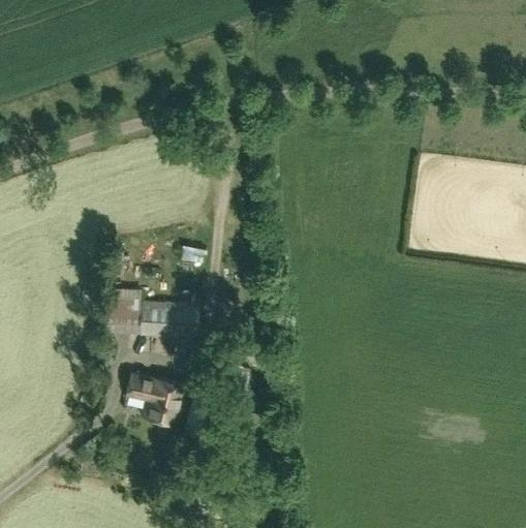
[(174,245),(174,259),(197,260),(197,246),(174,245)]
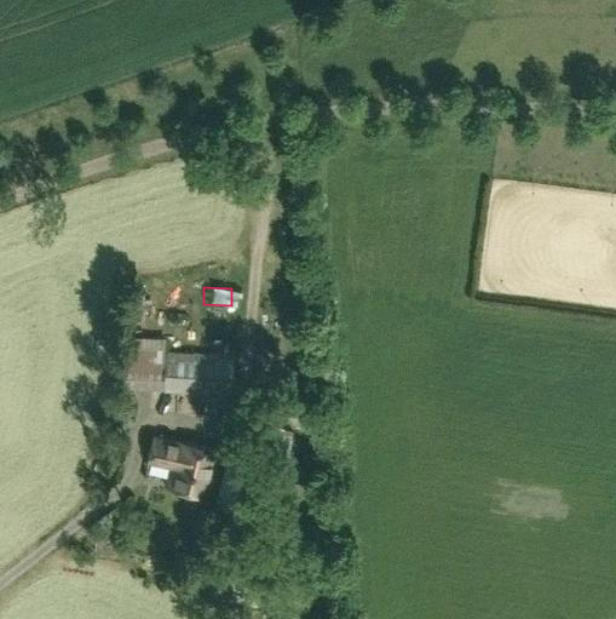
[(232,356),(124,350),(121,390),(230,395),(232,356)]
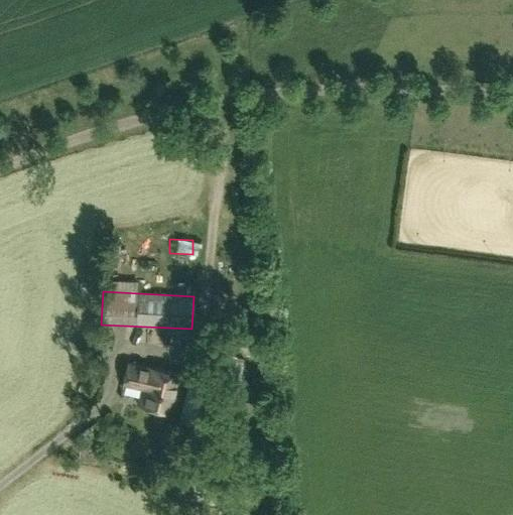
[(149,369),(126,365),(122,385),(141,389),(138,406),(175,414),(182,375),(149,369)]
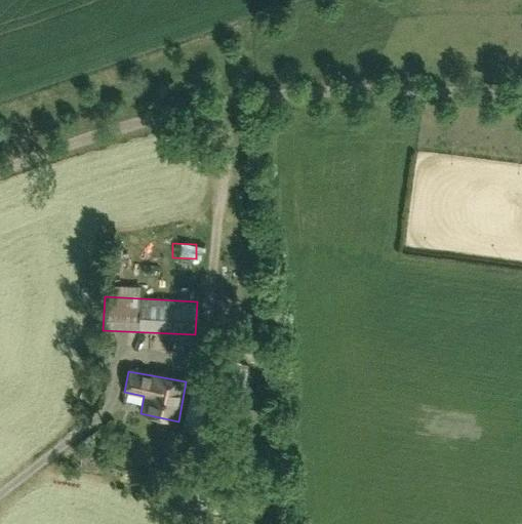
[(191,390),(183,428),(204,432),(212,395),(191,390)]
